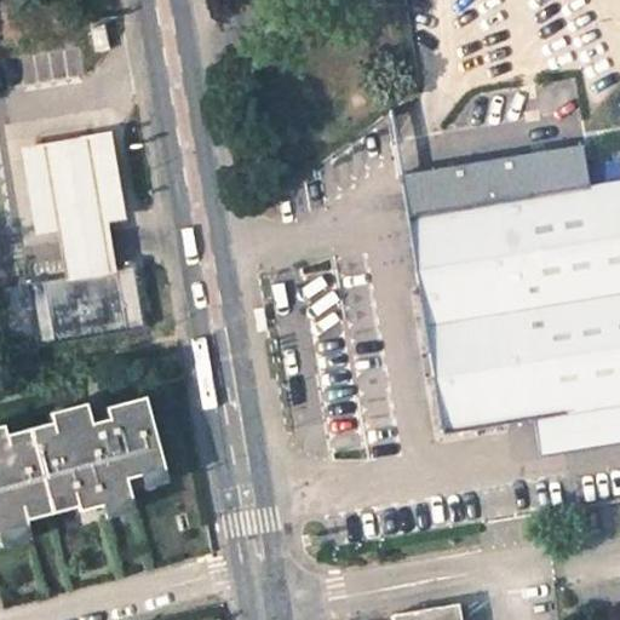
[(56,234),(63,277),(116,269),(109,225),(127,223),(113,133),(23,148),(38,237),(56,234)]
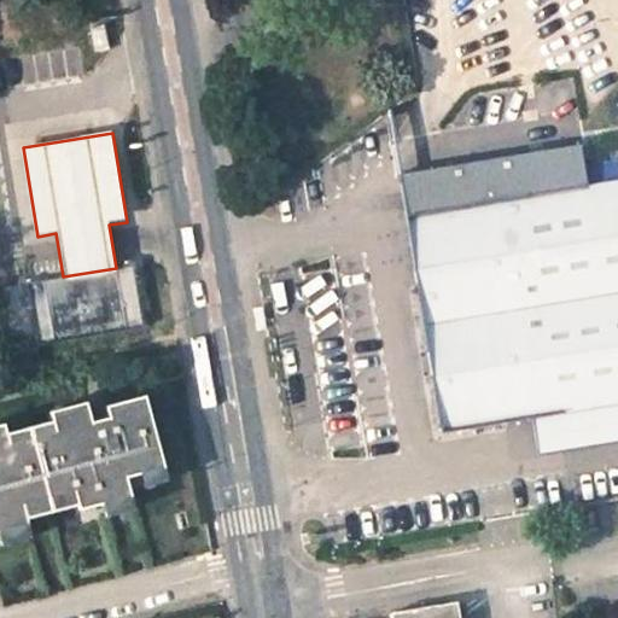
[(617,180),(407,216),(439,412),(464,431),(534,420),(532,417),(559,412),(559,415),(617,404),(617,180)]
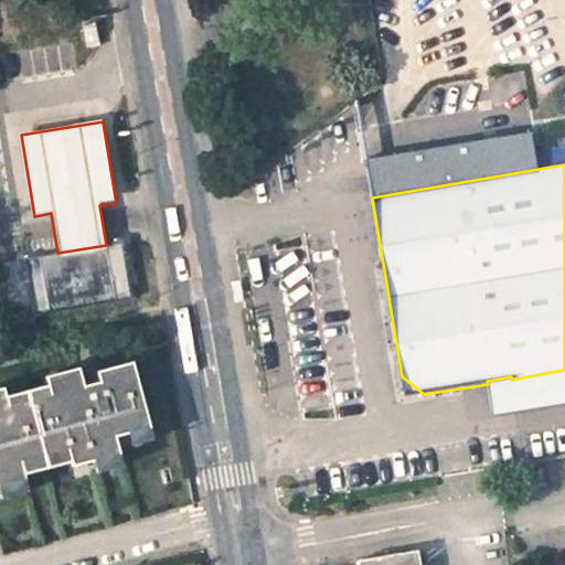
[(23,256),(33,316),(131,299),(120,240),(117,241),(117,243),(57,253),(28,258),(28,256),(23,256)]
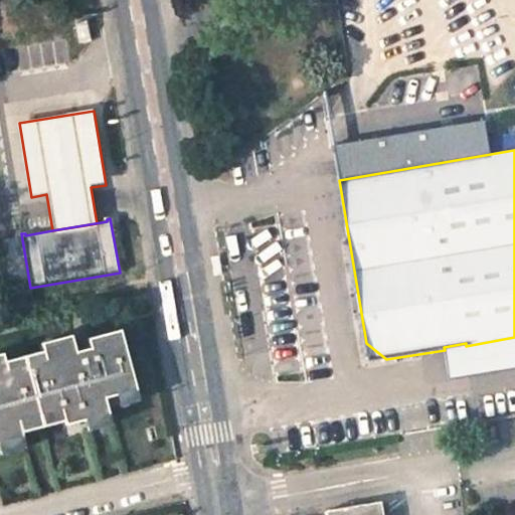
[(19,265),(3,267),(5,280),(21,277),(19,265)]
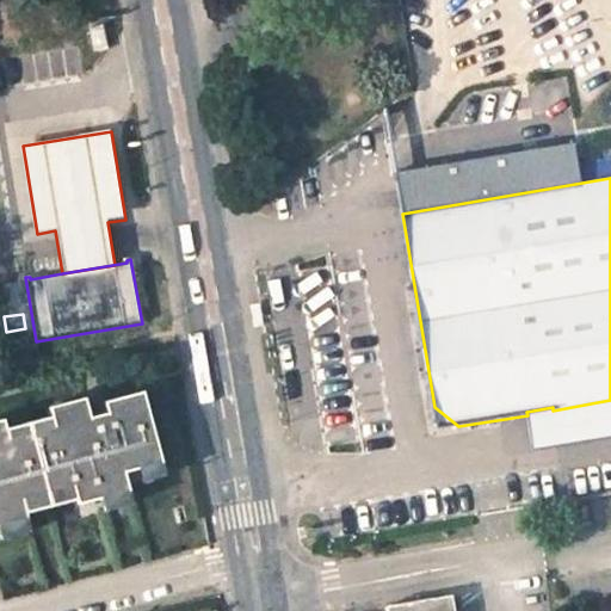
[(0,524),(26,517),(25,513),(22,499),(73,486),(76,499),(78,504),(129,489),(124,473),(162,462),(143,390),(105,401),(107,412),(112,431),(94,436),(90,417),(85,397),(49,407),(51,415),(54,426),(8,438),(5,429),(2,419),(0,419),(0,524)]
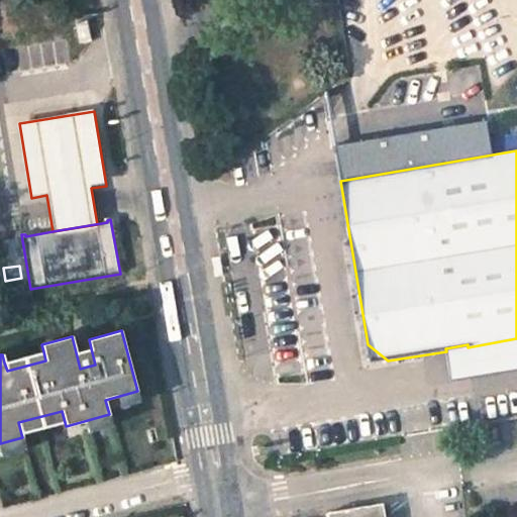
[(516,343),(516,340),(469,347),(474,377),(516,370),(516,343)]
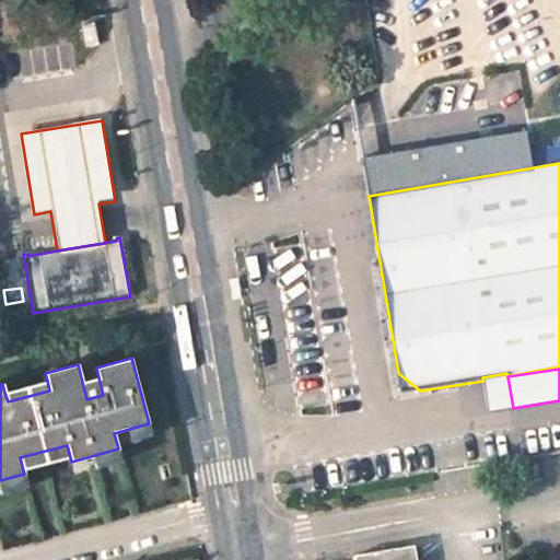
[(398,373),(401,394),(420,391),(398,373)]
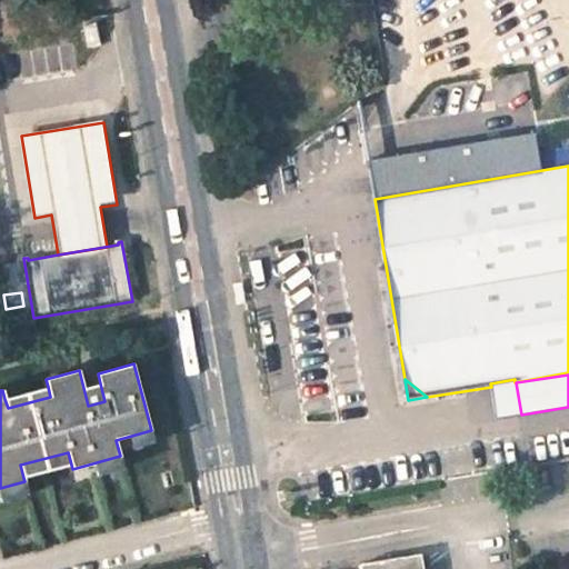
[(100,383),(83,388),(88,406),(105,401),(100,383)]
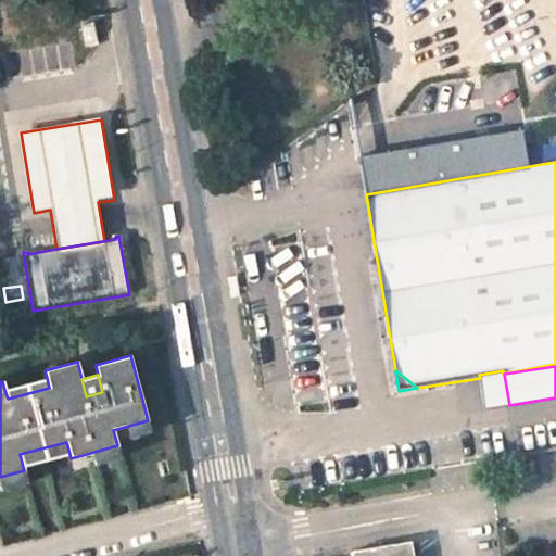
[(47,378),(4,390),(8,399),(49,388),(47,378)]
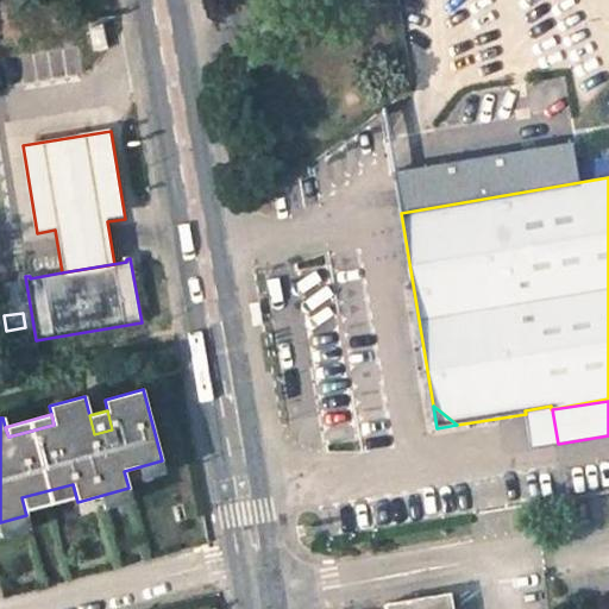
[(73,484),(22,497),(25,512),(76,497),(73,484)]
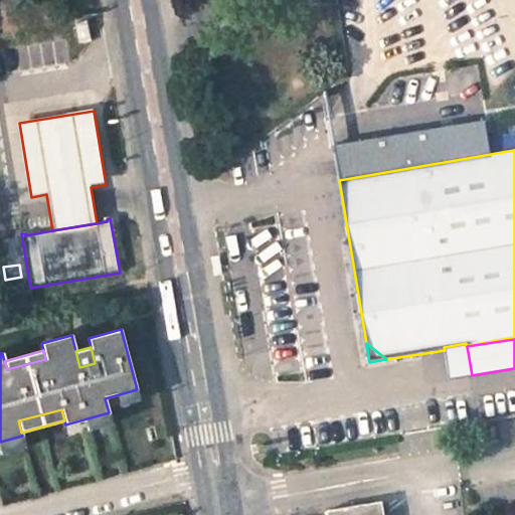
[(381,514),(379,502),(324,512),(324,514),(381,514)]
